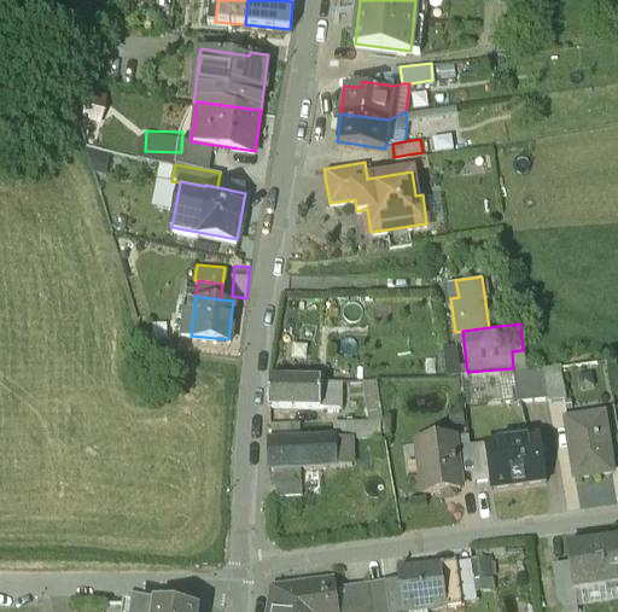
[(459,363),(456,343),(442,344),(445,373),(460,372),(459,363)]
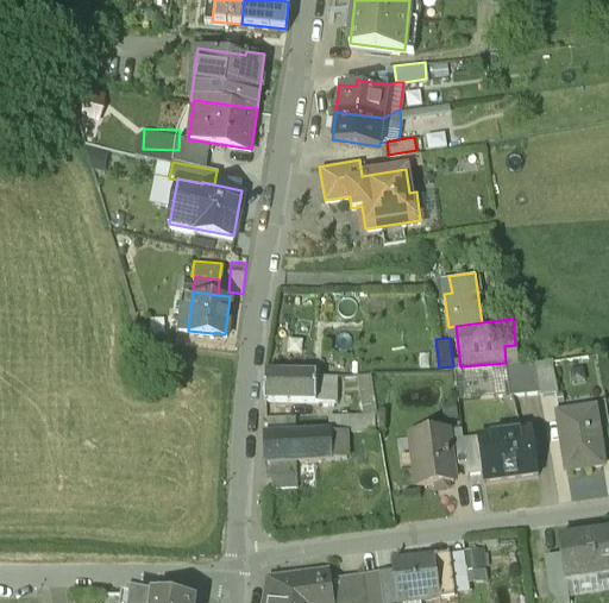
[(552,358),(535,359),(541,393),(557,390),(552,358)]
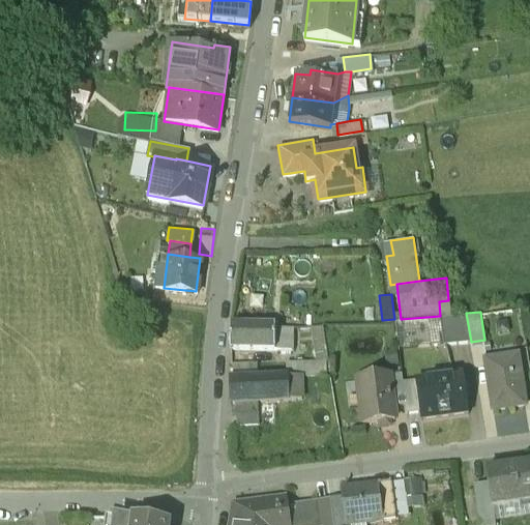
[(274,323),(230,322),(230,346),(274,347),(274,327),(274,323)]
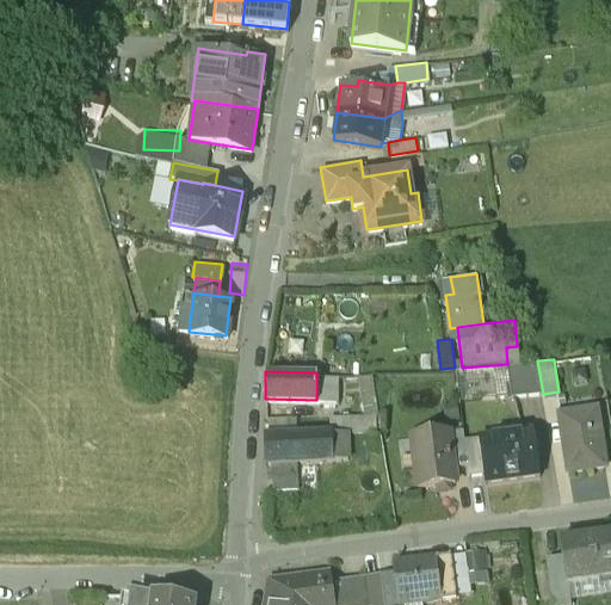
[(331,377),(316,377),(316,400),(331,400),(331,393),(331,377)]
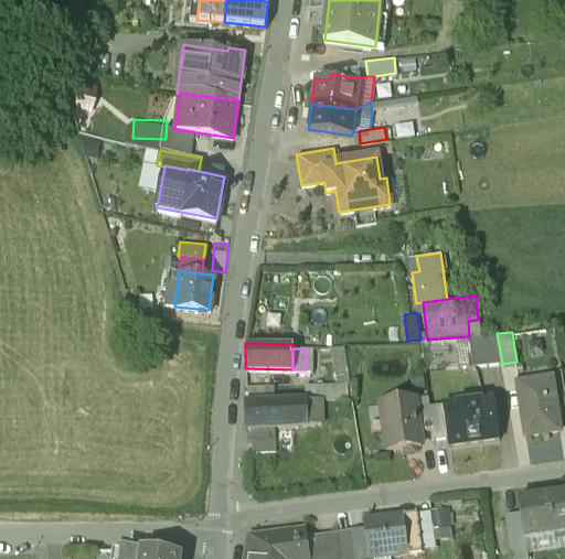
[(552,376),(518,382),(525,433),(560,429),(552,376)]
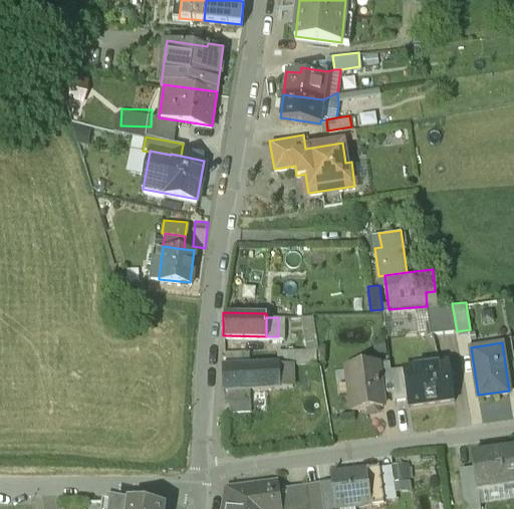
[(314,347),(277,348),(278,362),(290,362),(290,363),(315,362),(314,347)]
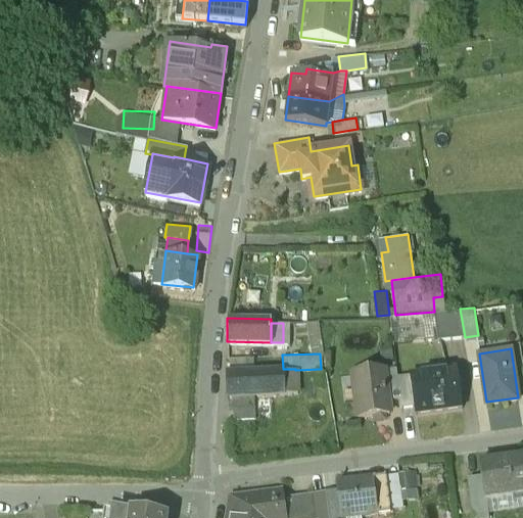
[(396,367),(384,368),(388,398),(400,397),(396,367)]
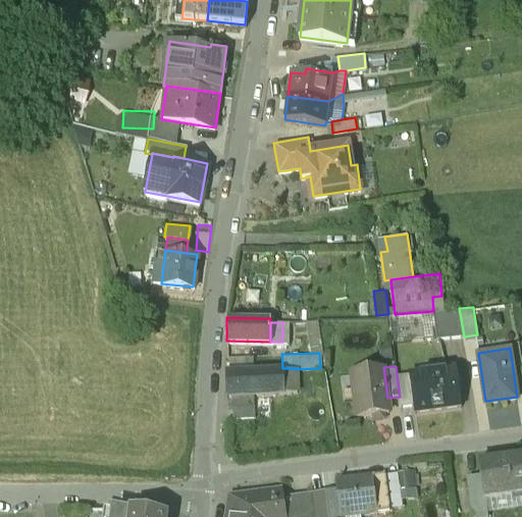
[(383,367),(352,371),(358,414),(388,410),(387,398),(383,367)]
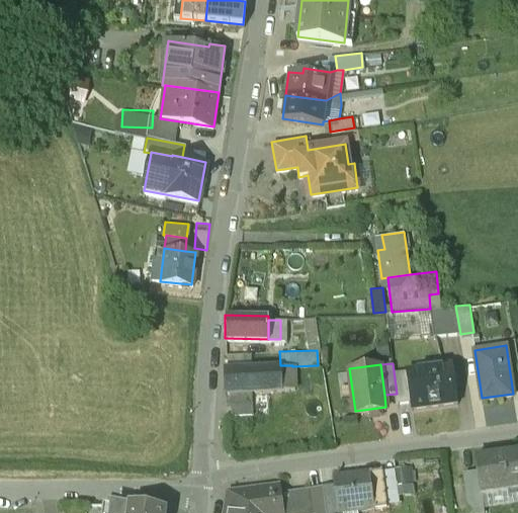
[(451,364),(407,370),(412,406),(456,400),(451,364)]
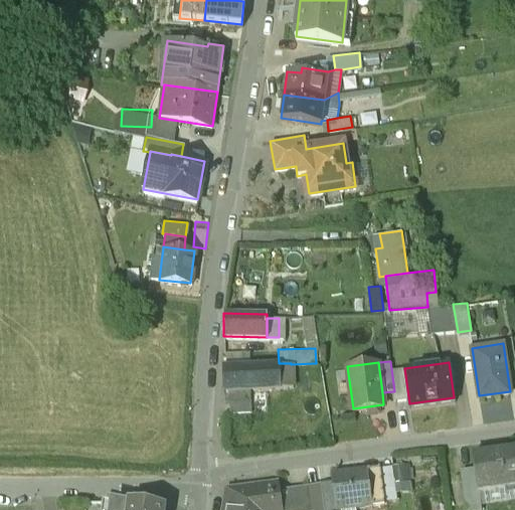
[(279,363),(225,366),(226,388),(227,388),(249,387),(292,384),(291,364),(291,363),(279,363)]
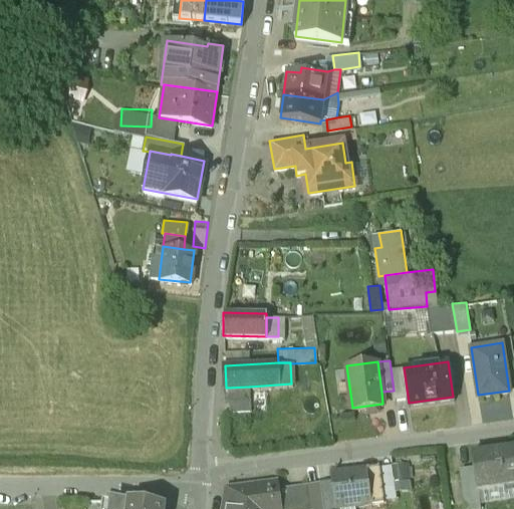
[(249,387),(227,388),(229,411),(251,410),(249,387)]
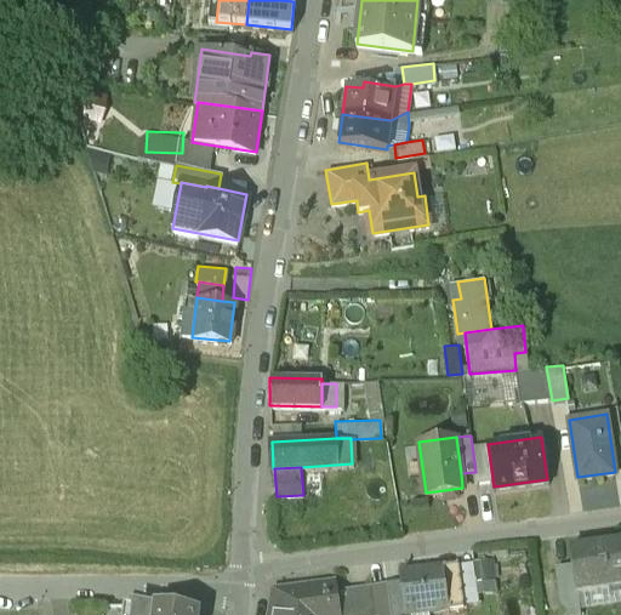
[(620,539),(571,547),(574,568),(576,588),(620,581),(620,539)]
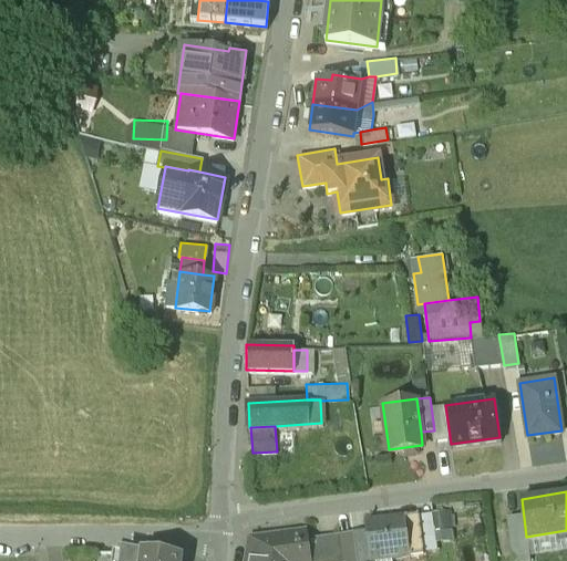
[(428,508),(429,546),(443,546),(442,527),(455,527),(454,507),(428,508)]
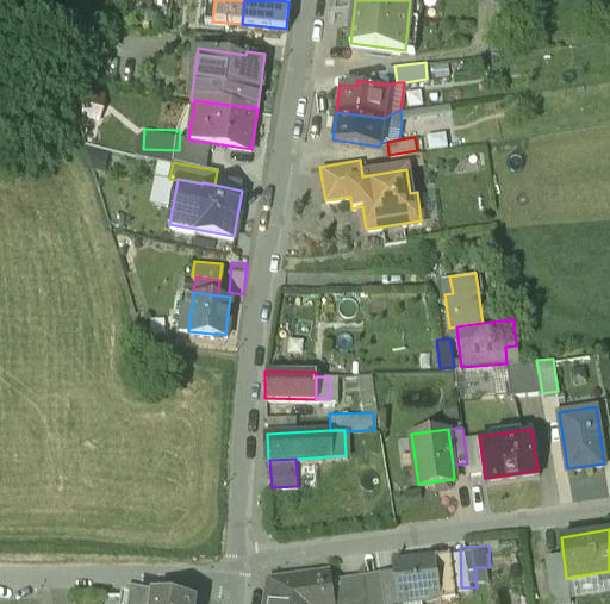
[(449,553),(393,560),(394,568),(398,602),(400,602),(454,595),(449,553)]
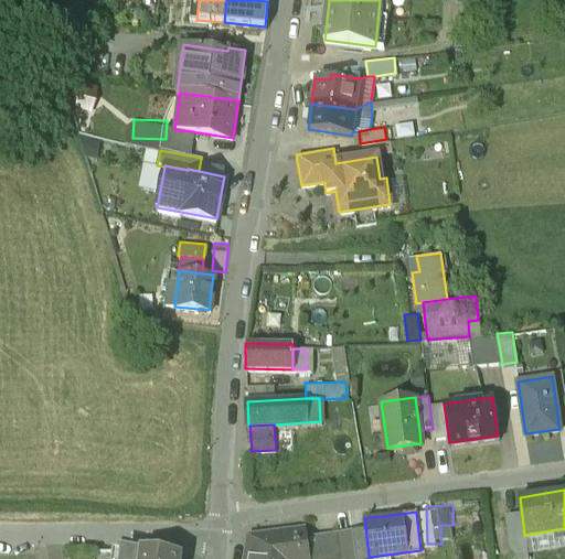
[(522,516),(507,518),(512,558),(526,555),(524,535),(522,516)]
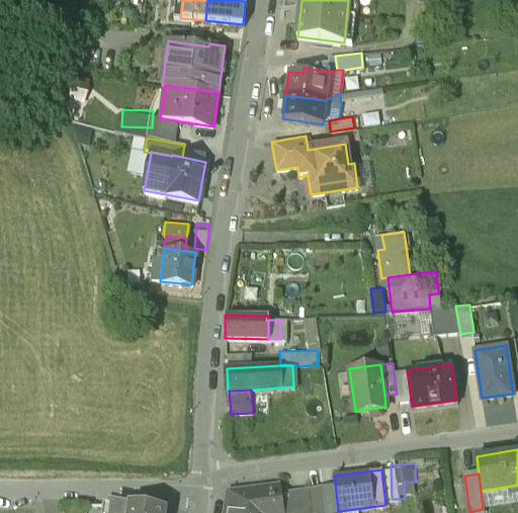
[(283,512),(280,483),(239,488),(240,498),(227,500),(225,512),(283,512)]
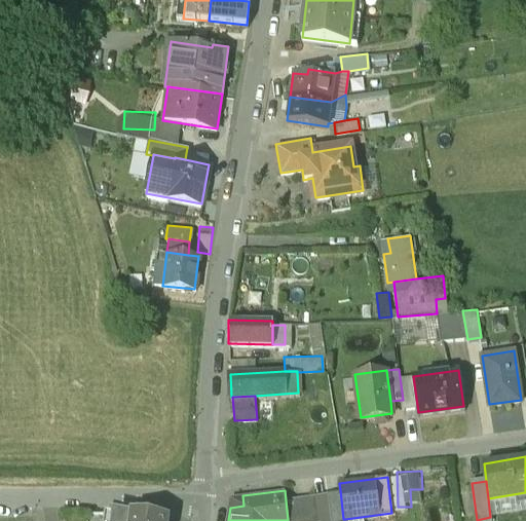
[(340,490),(328,492),(331,520),(345,520),(345,519),(343,519),(340,490)]
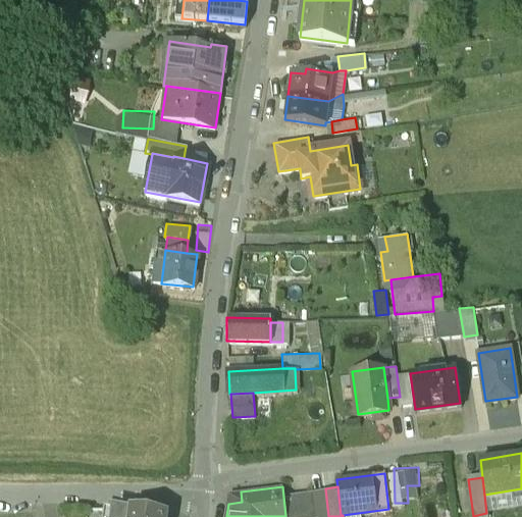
[(328,516),(325,488),(311,490),(314,516),(328,516)]
